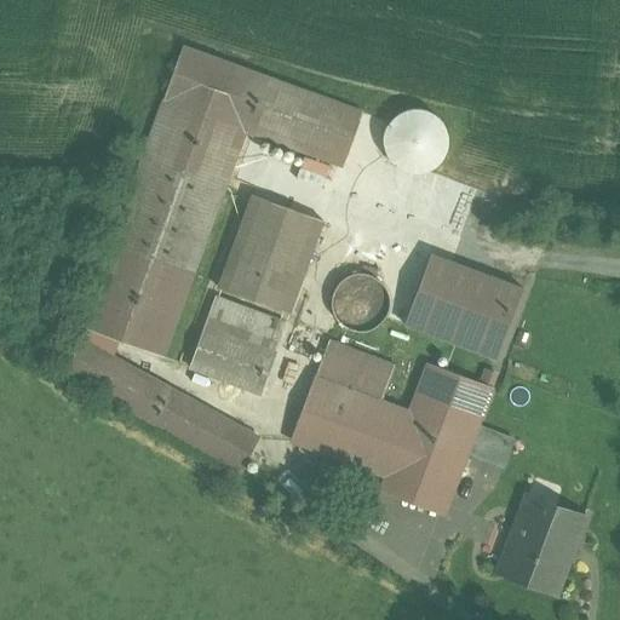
[(274,80),(184,47),(165,101),(246,131),(254,133),(274,80)]
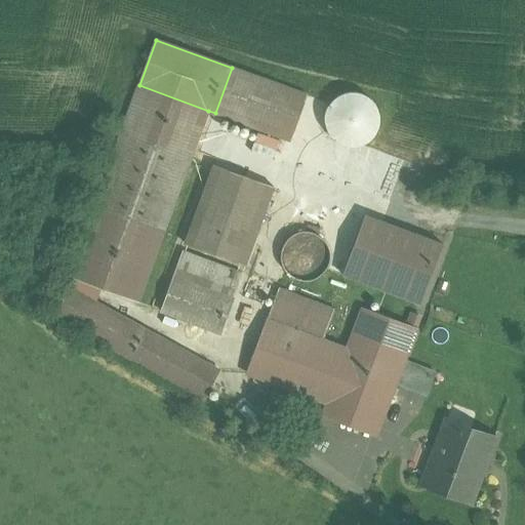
[(232,68),(215,113),(292,142),(310,95),(232,68)]
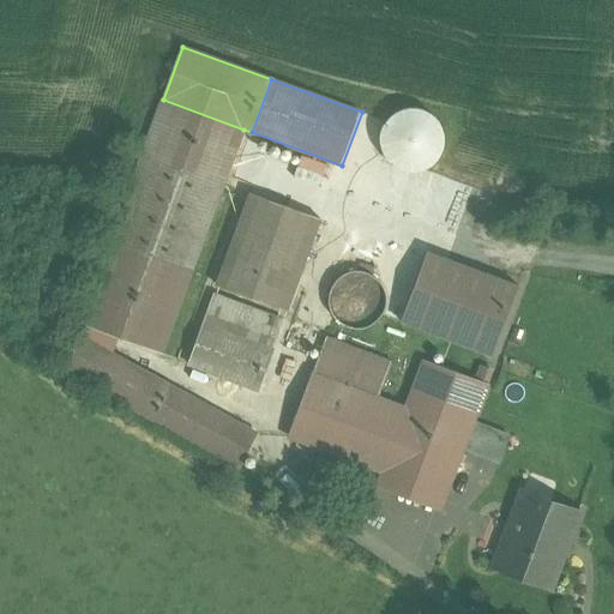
[(244,130),(163,100),(80,324),(162,354),(244,130)]
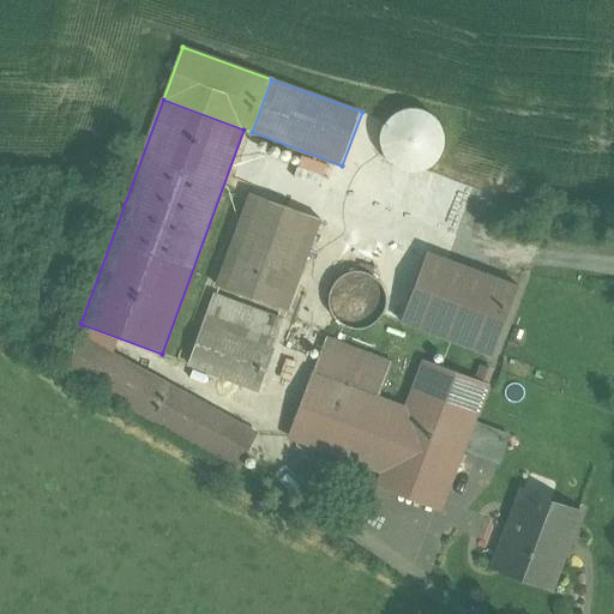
[(443,151),(445,139),(441,127),(434,118),(425,110),(411,108),(399,110),(390,118),(383,128),(380,140),(384,154),(391,163),(401,170),(414,172),(426,169),(435,162),(443,151)]
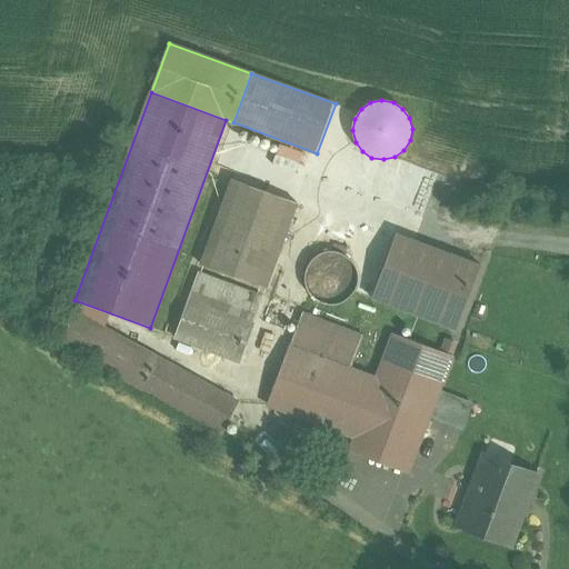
[(297,202),(232,179),(201,265),(266,288),(297,202)]
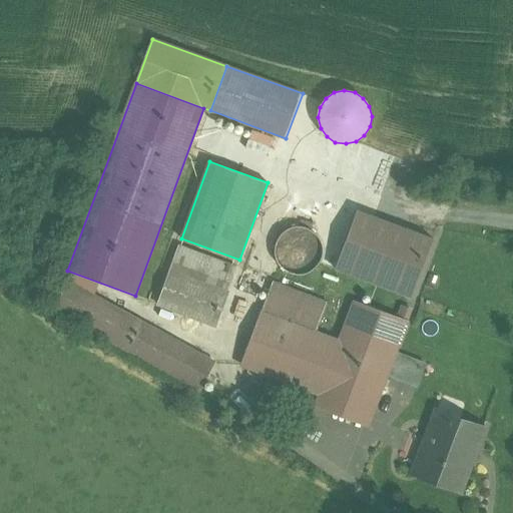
[(433,239),(357,211),(336,269),(412,297),(433,239)]
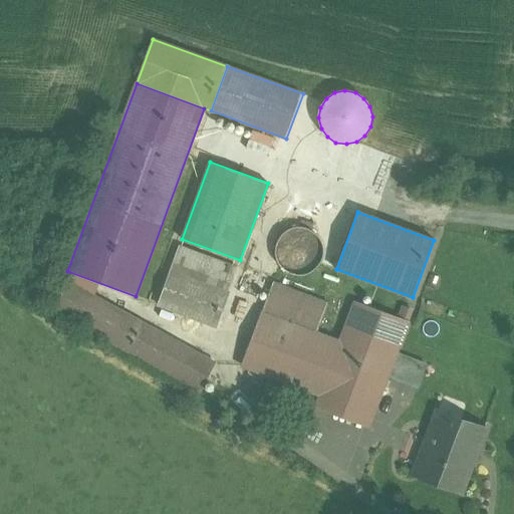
[(321,260),(323,251),(321,241),(316,234),(308,229),(298,227),(289,229),(281,234),(276,242),(275,252),(277,261),(282,269),(290,274),(299,275),(309,273),(316,268),(321,260)]
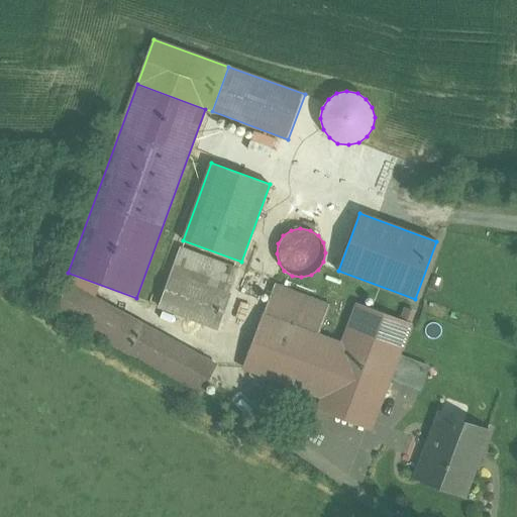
[(239,270),(181,247),(172,273),(230,294),(239,270)]
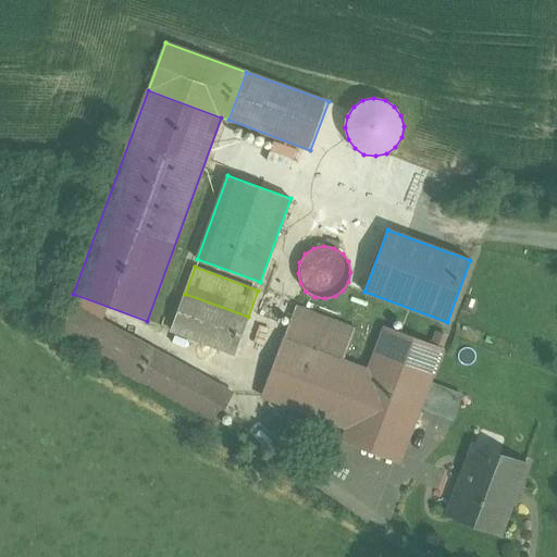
[(248,317),(185,294),(171,331),(235,355),(248,318),(248,317)]
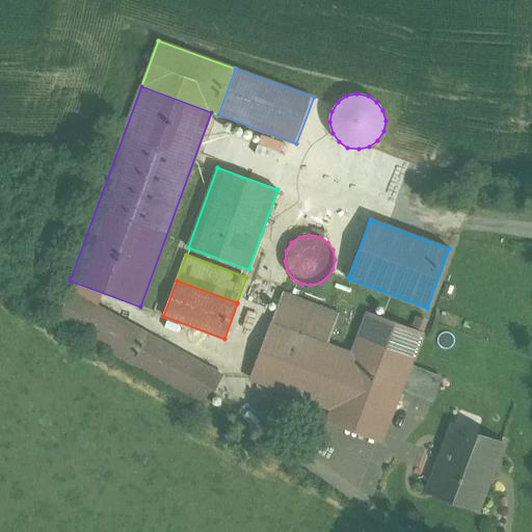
[(223,376),(72,292),(55,321),(207,405),(223,376)]
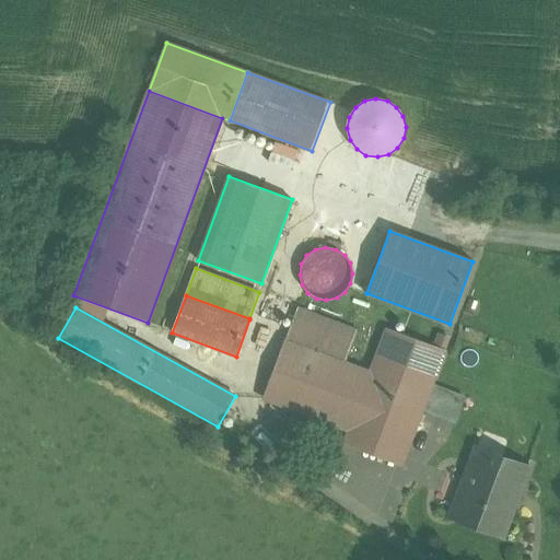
[(357,330),(298,307),(293,322),(352,343),(357,330)]
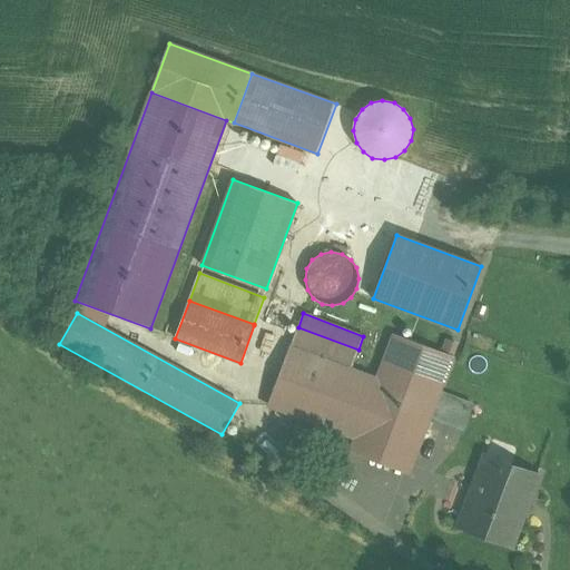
[(379,381),(351,371),(359,350),(298,327),(268,405),(356,438),(352,451),(408,472),(451,357),(395,336),(379,381)]
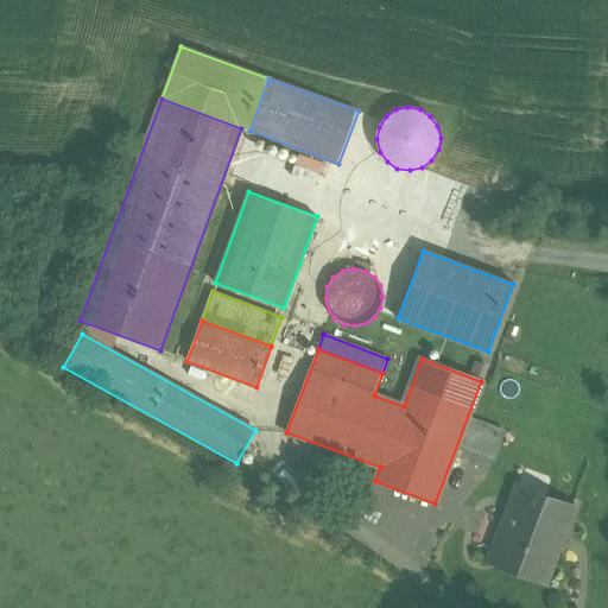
[(504,431),(473,419),(463,447),(493,457),(504,431)]
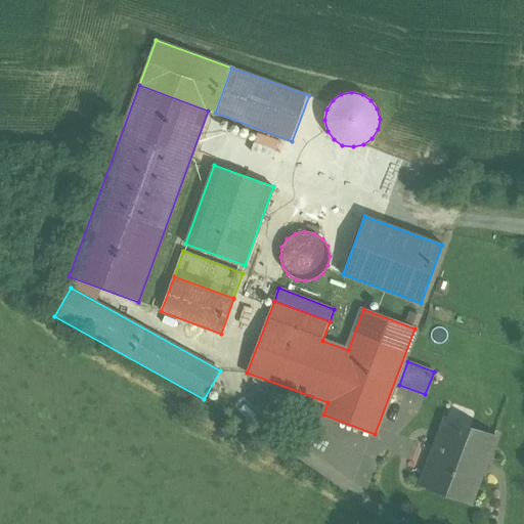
[(493,437),(446,420),(435,449),(438,450),(426,483),(423,482),(423,484),(470,501),(470,500),(469,499),(482,462),(484,462),(493,437)]
